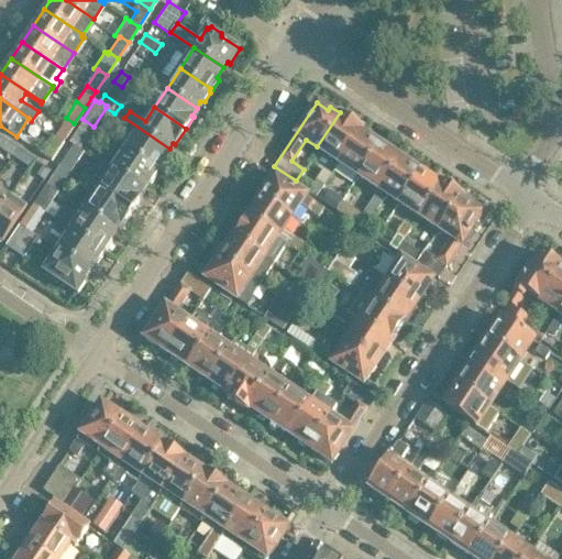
[(339,162),(359,131),(362,128),(340,112),(317,146),(339,162)]
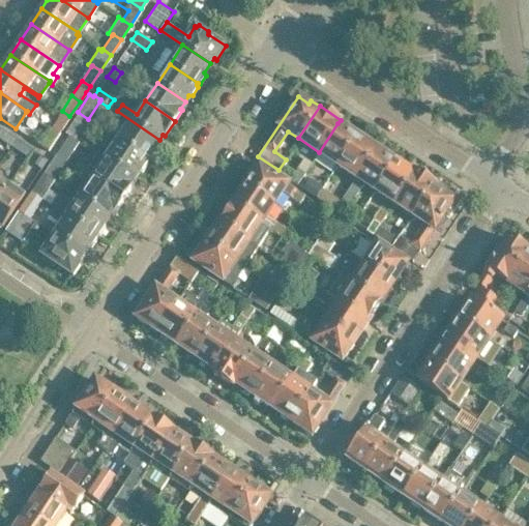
[(59,132),(69,116),(62,111),(51,126),(59,132)]
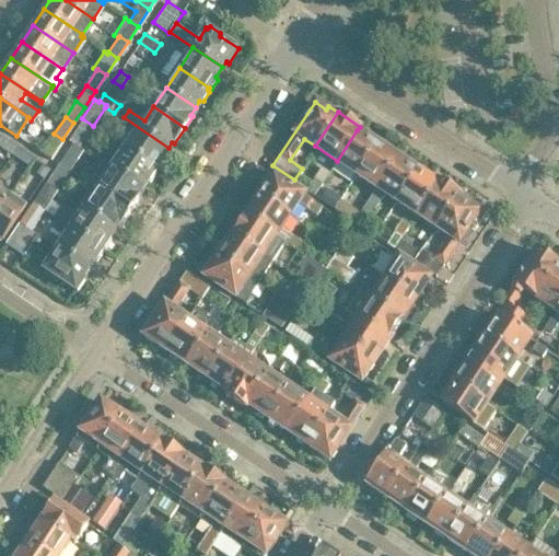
[(124,117),(124,119),(118,127),(131,136),(125,147),(155,168),(159,168),(164,160),(163,155),(169,148),(124,117)]
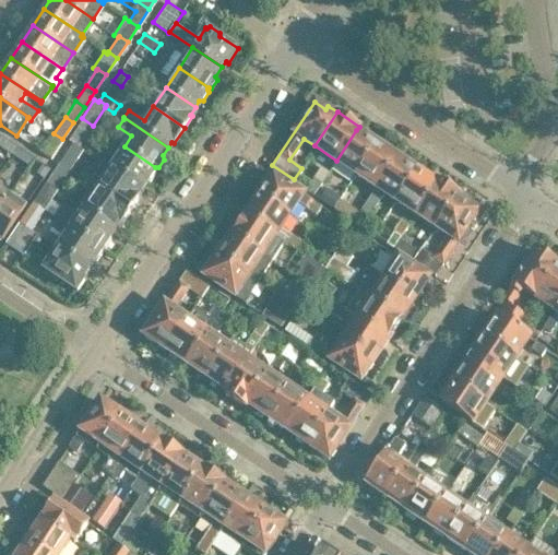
[(79,145),(93,126),(82,118),(68,139),(72,142),(72,141),(79,145)]
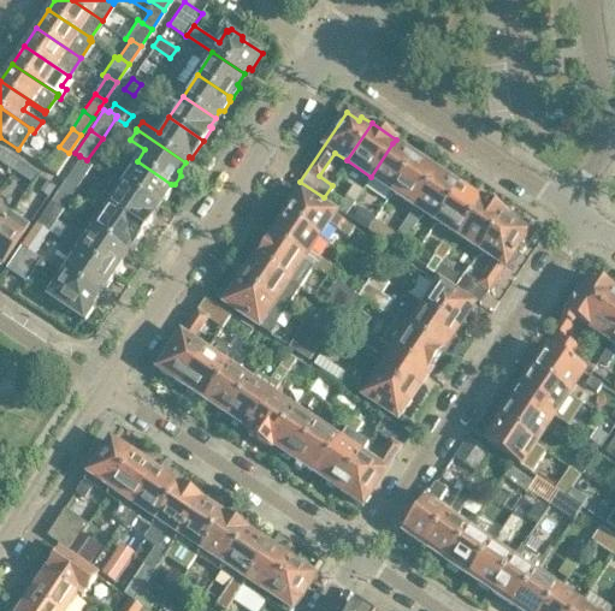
[(391,190),(414,156),(392,143),(371,177),(391,190)]
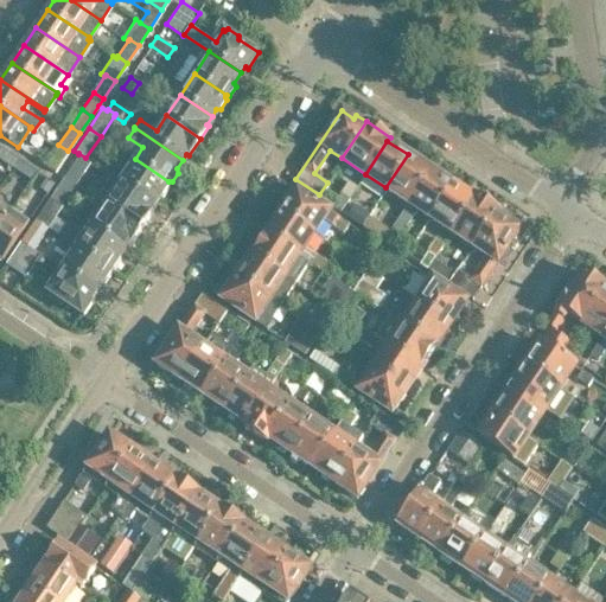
[(18,158),(0,145),(0,158),(12,166),(18,158)]
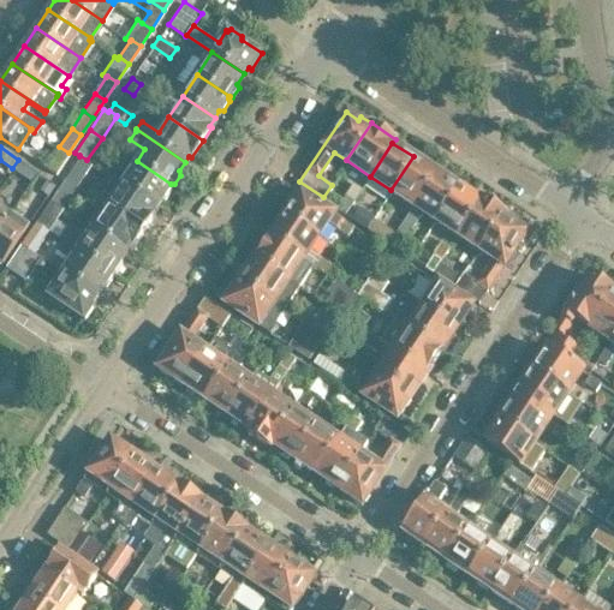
[(55,173),(69,153),(59,147),(46,167),(55,173)]
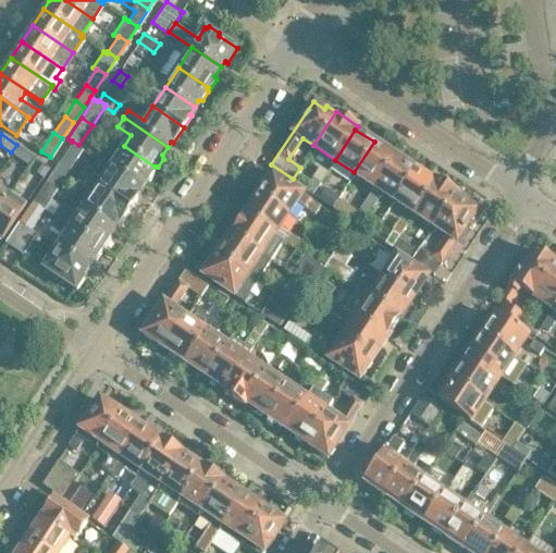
[(70,167),(82,148),(78,145),(72,140),(72,142),(59,160),(70,167)]
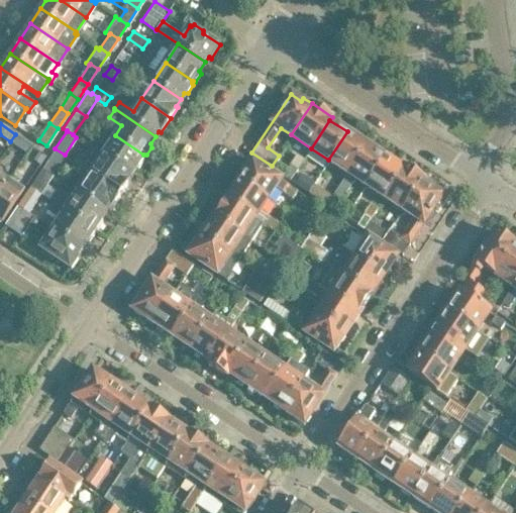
[(346,172),(366,144),(357,139),(357,136),(353,133),(350,133),(347,131),(328,160),(346,172)]
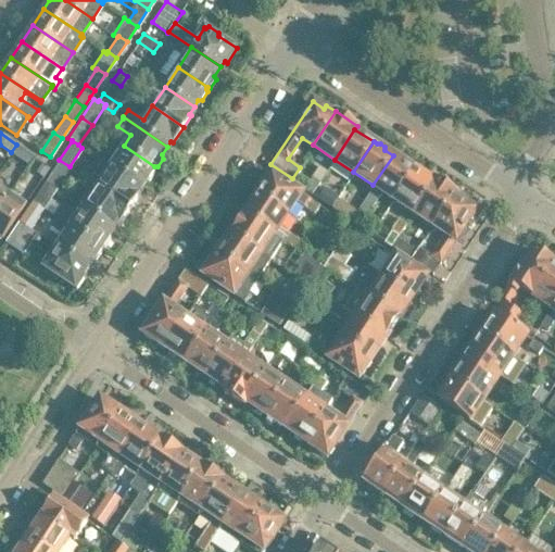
[(33,154),(16,145),(11,152),(27,162),(33,154)]
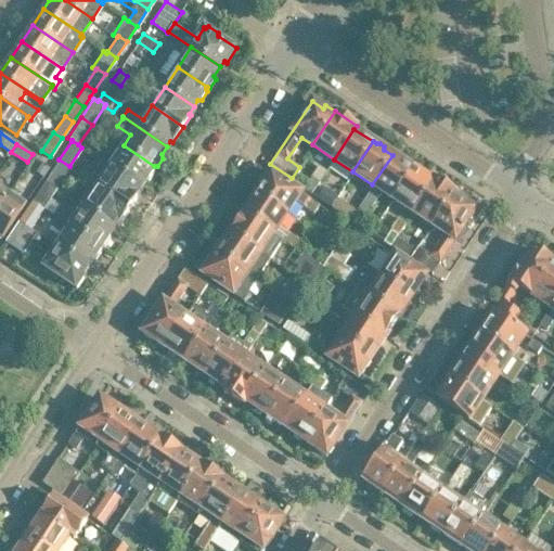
[(154,166),(124,145),(111,165),(141,186),(145,179),(147,179),(154,170),(153,167),(154,166)]
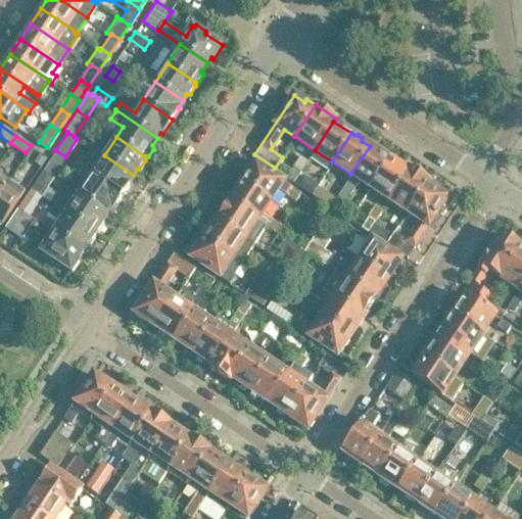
[(370,187),(389,159),(387,157),(387,154),(382,151),(379,152),(370,146),(350,174),(335,198),(330,205),(338,210),(345,200),(344,199),(359,179),(370,187)]
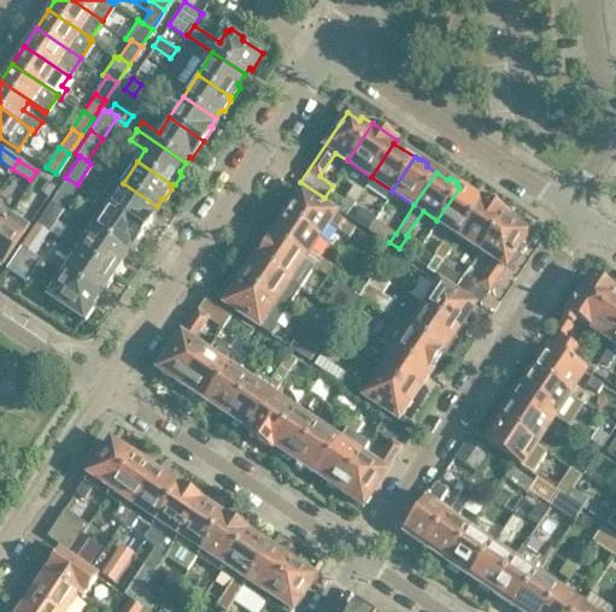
[(62,209),(77,184),(65,177),(50,201),(62,209)]
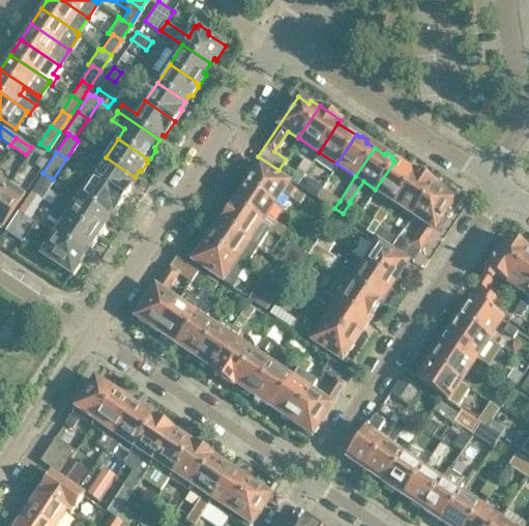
[(39,153),(34,162),(40,167),(47,158),(39,153)]
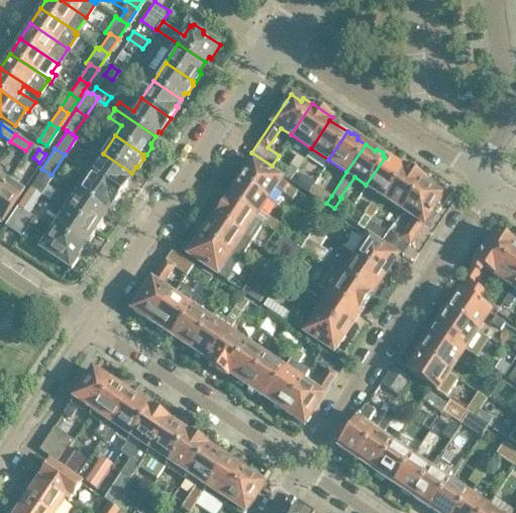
[(131,173),(103,154),(90,173),(121,193),(128,182),(126,180),(131,173)]
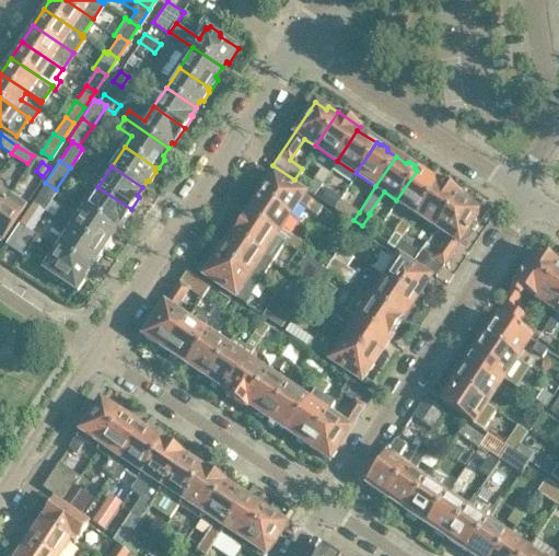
[(314,176),(322,182),(329,172),(321,166),(314,176)]
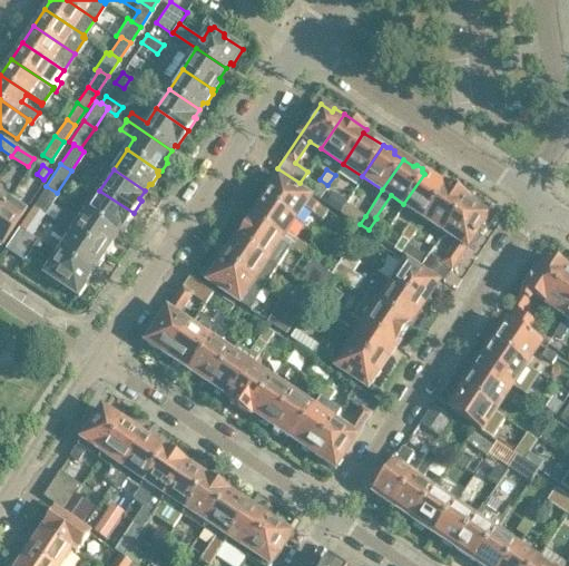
[(424,217),(444,187),(424,174),(403,204),(424,217)]
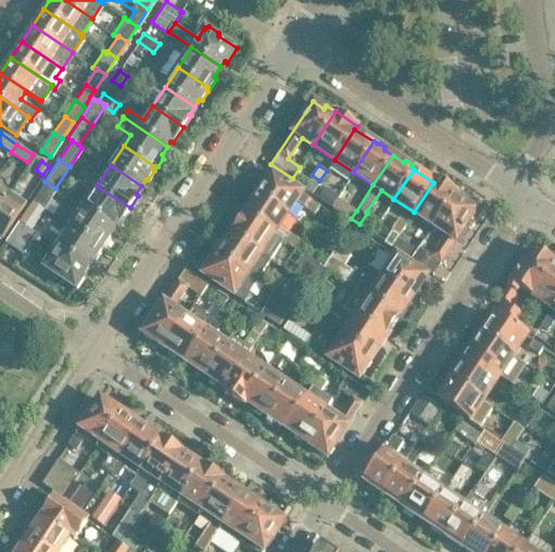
[(318,203),(270,172),(264,182),(261,182),(257,187),(257,190),(256,192),(286,212),(294,200),(313,211),(318,203)]
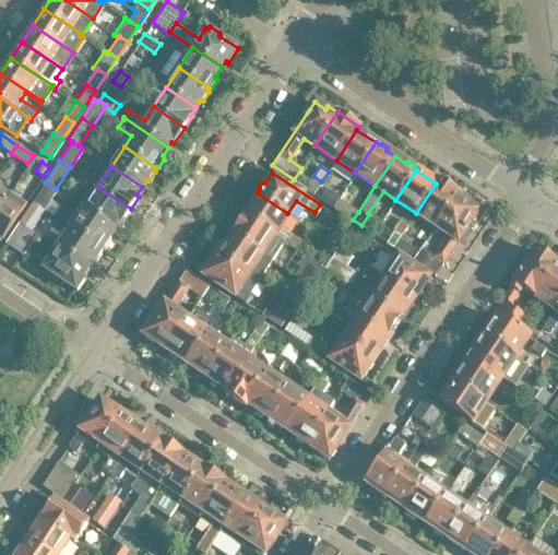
[(435,226),(458,192),(438,179),(436,184),(416,213),(435,226)]
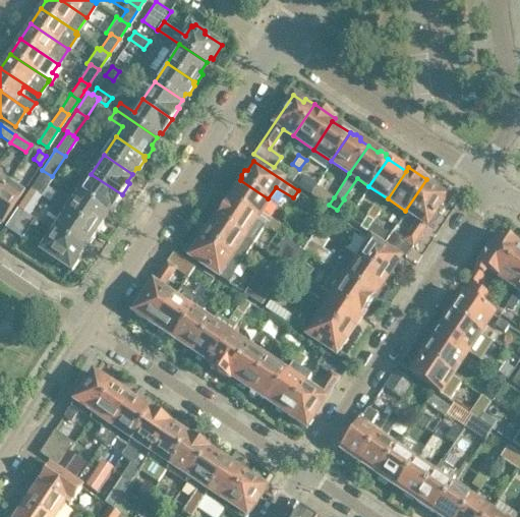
[(40,194),(52,176),(42,170),(30,188),(40,194)]
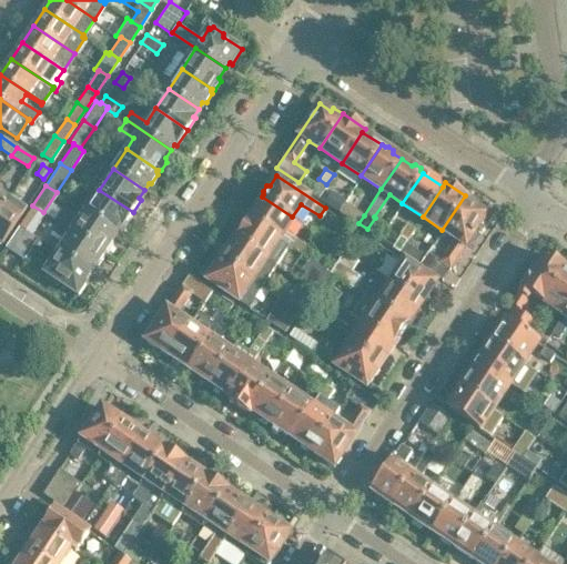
[(0,207),(9,193),(1,188),(0,189),(0,207)]
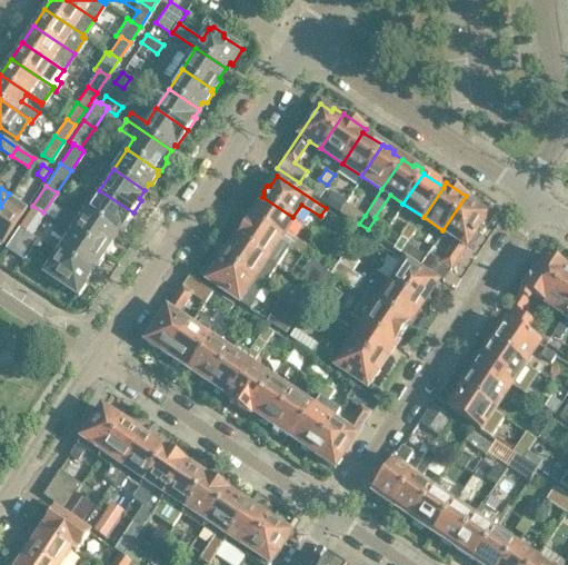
[(339,210),(345,201),(346,199),(331,189),(324,200),(339,210)]
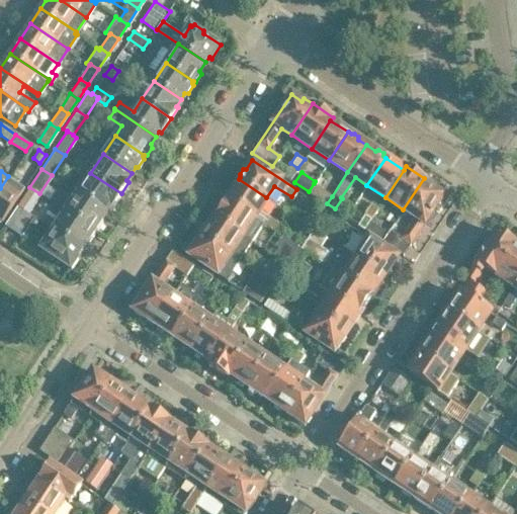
[(121,193),(90,173),(78,191),(106,210),(109,205),(112,206),(121,193)]
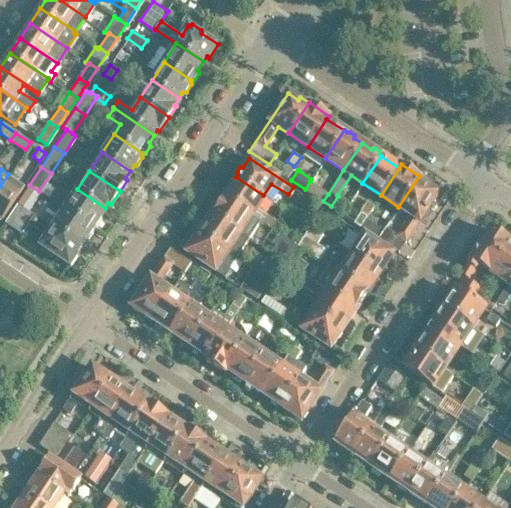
[(8,174),(0,186),(0,218),(1,218),(2,219),(18,194),(24,184),(15,179),(8,174)]
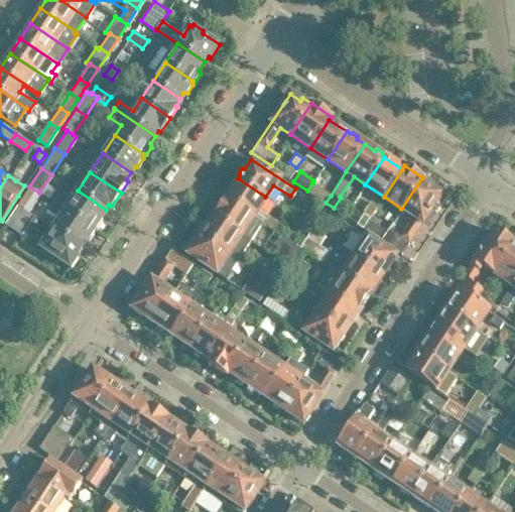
[(447,195),(433,185),(422,177),(401,209),(413,217),(398,238),(387,231),(381,240),(401,254),(432,206),(437,209),(447,195)]
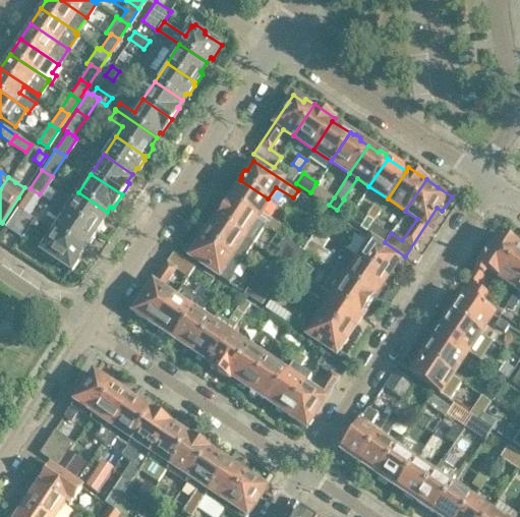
[(261,211),(268,198),(240,180),(228,198),(266,224),(276,231),(281,224),(261,211)]
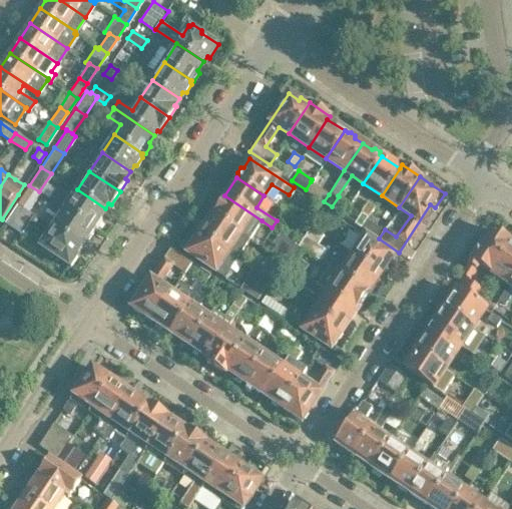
[(325,191),(311,181),(306,189),(324,201),(329,194),(325,191)]
